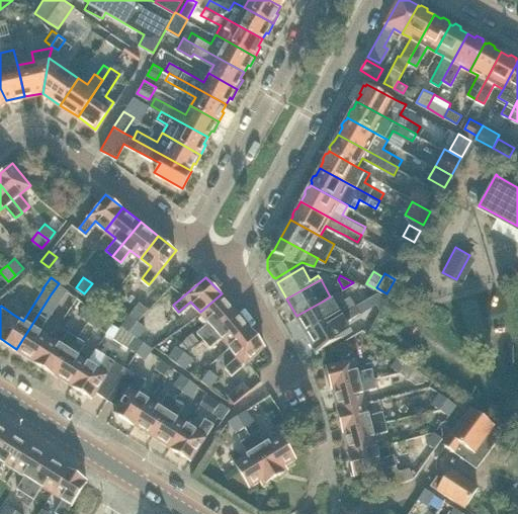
[(59,301),(67,289),(59,283),(51,294),(16,349),(35,360),(50,337),(39,331),(59,300),(59,301)]
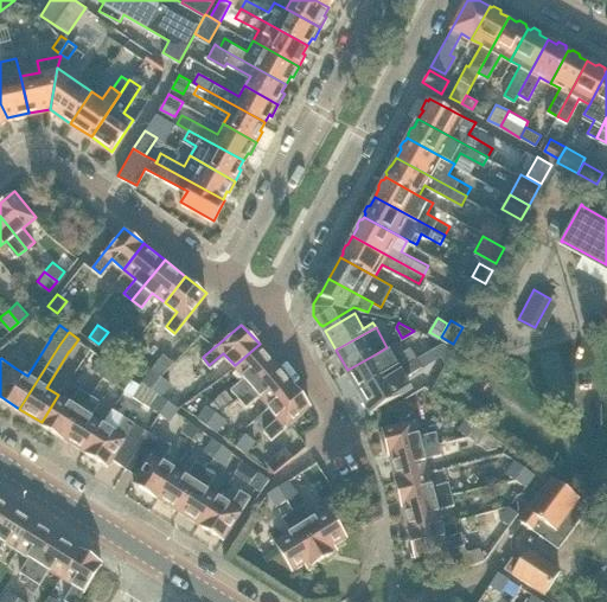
[(108,332),(98,344),(108,351),(117,339),(108,332)]
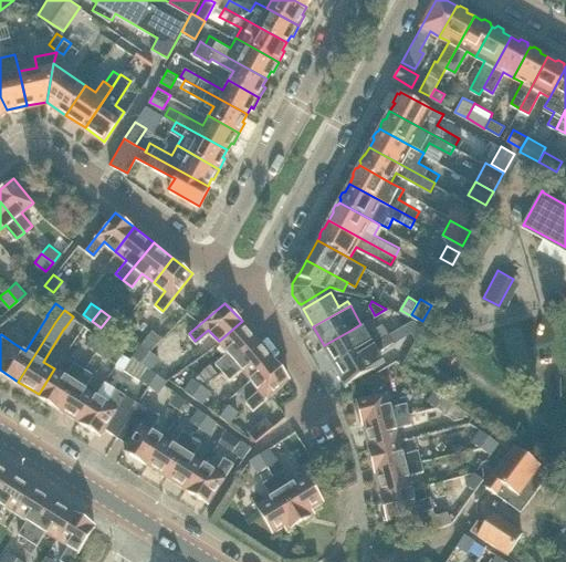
[(221,370),(259,339),(242,321),(219,341),(228,351),(216,362),(221,370)]
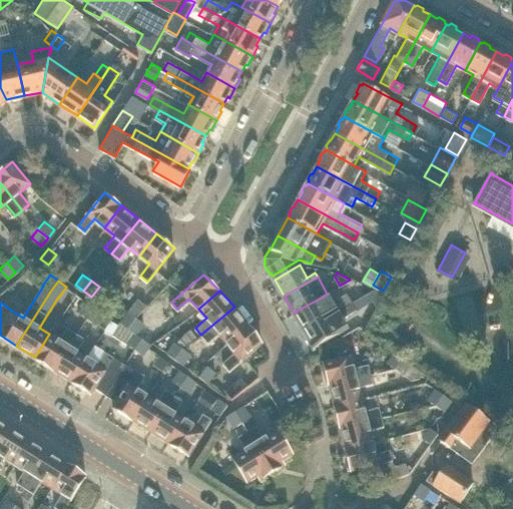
[(352,302),(347,293),(332,301),(327,294),(319,299),(294,313),(304,330),(337,311),(352,302)]
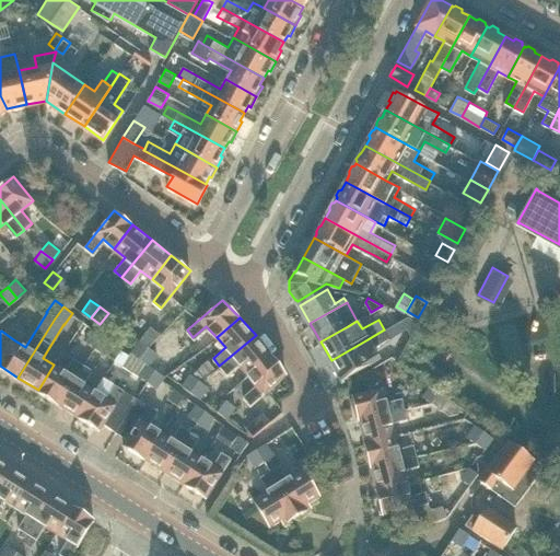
[(93,347),(102,335),(93,328),(84,340),(93,347)]
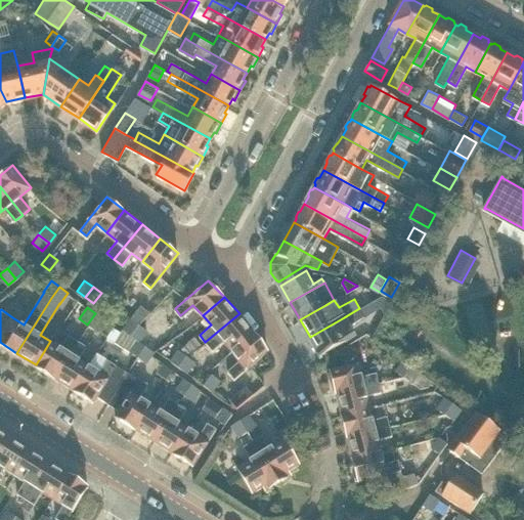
[(95,313),(87,325),(96,331),(104,319),(95,313)]
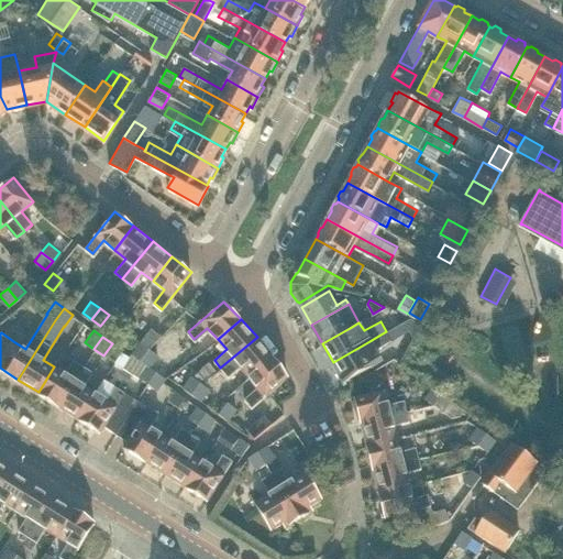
[(249,375),(273,355),(257,337),(220,368),(227,375),(240,364),(249,375)]
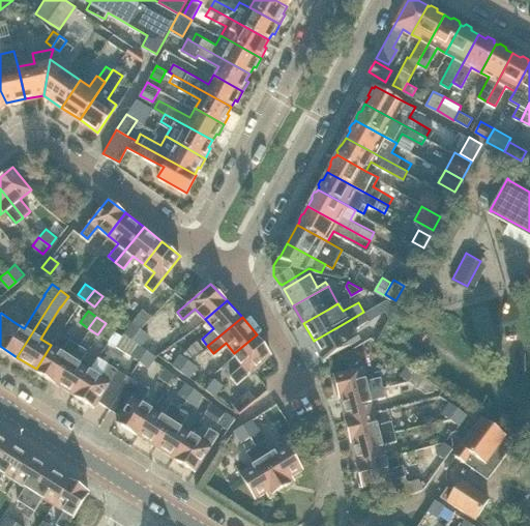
[(133,338),(140,327),(131,320),(123,331),(133,338)]
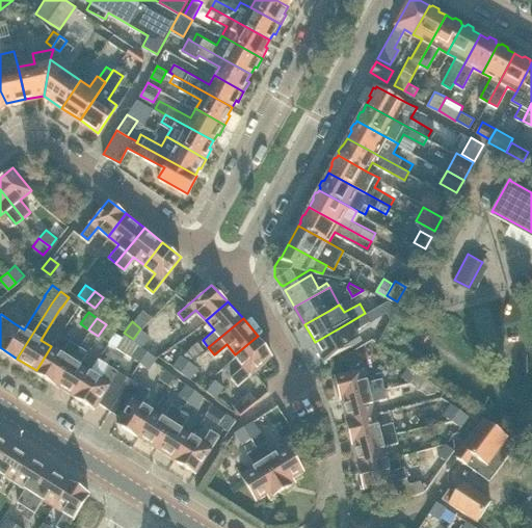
[(343,331),(351,325),(349,322),(315,342),(325,360),(351,345),(343,331)]
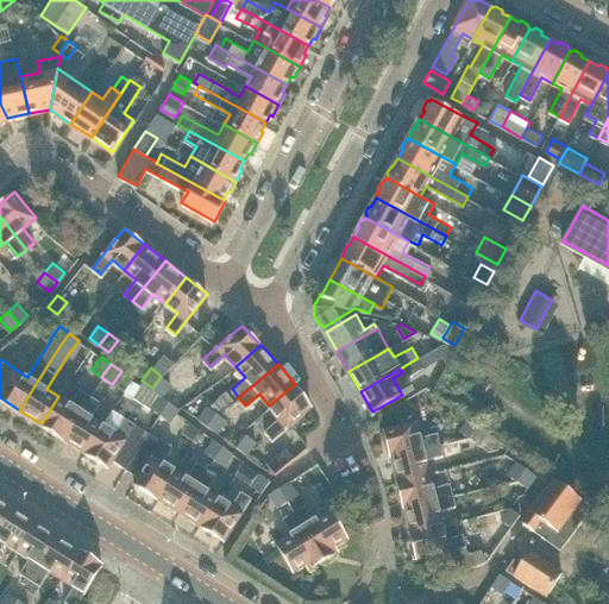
[(161,376),(152,388),(159,394),(162,395),(171,382),(161,376)]
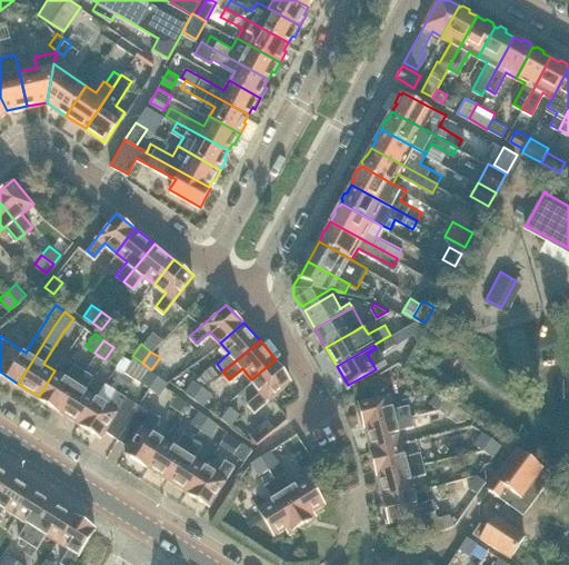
[(253,410),(290,379),(276,359),(251,379),(260,392),(247,403),(253,410)]
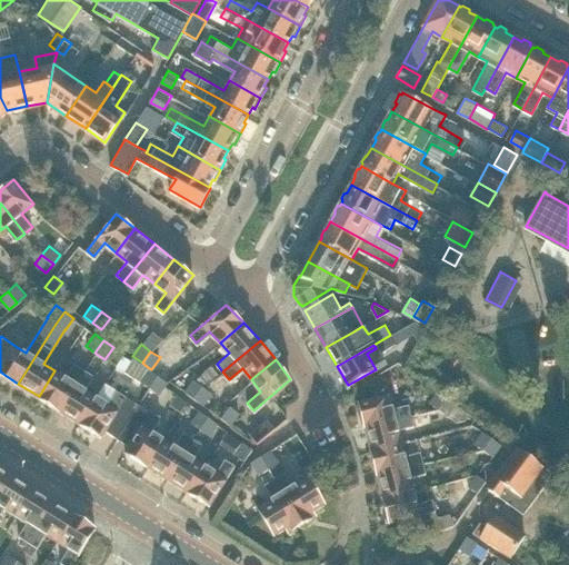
[(59,409),(85,369),(76,364),(67,378),(55,370),(39,396),(59,409)]
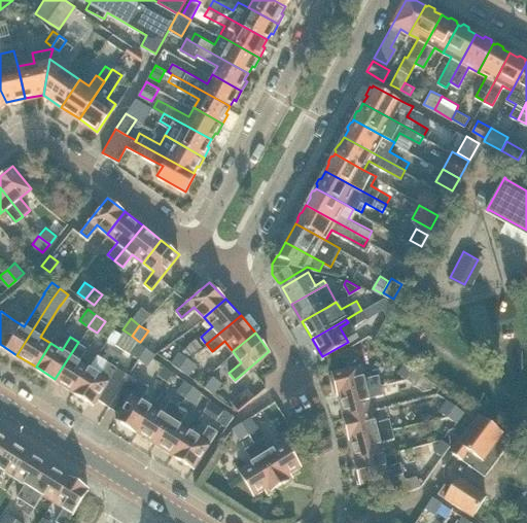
[(138,356),(146,346),(140,342),(138,341),(131,351),(138,356)]
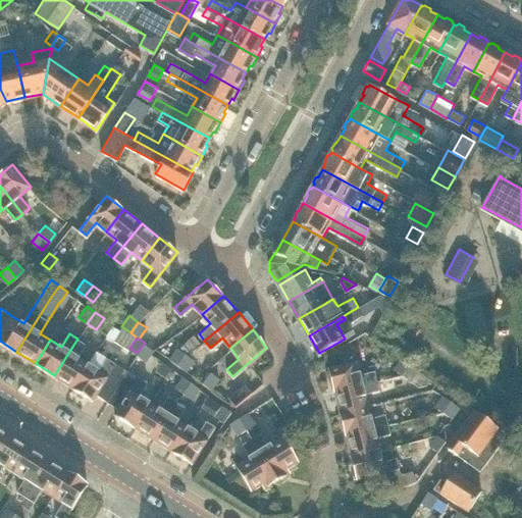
[(77,357),(86,344),(77,339),(54,375),(73,387),(89,364),(77,357)]
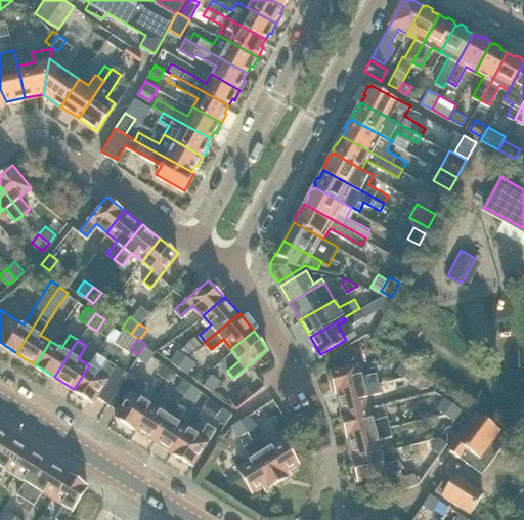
[(145,344),(137,354),(146,361),(155,351),(145,344)]
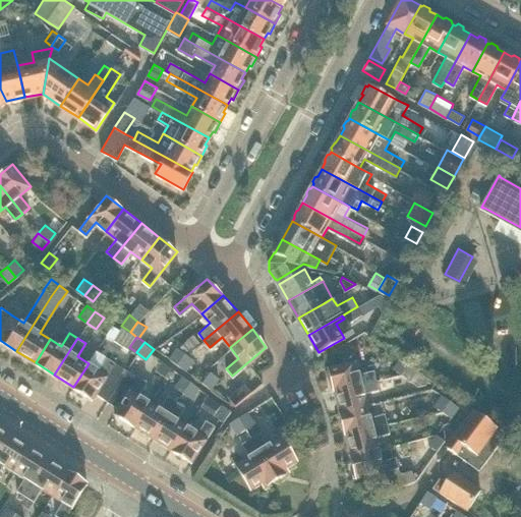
[(178,362),(185,352),(180,348),(172,358),(178,362)]
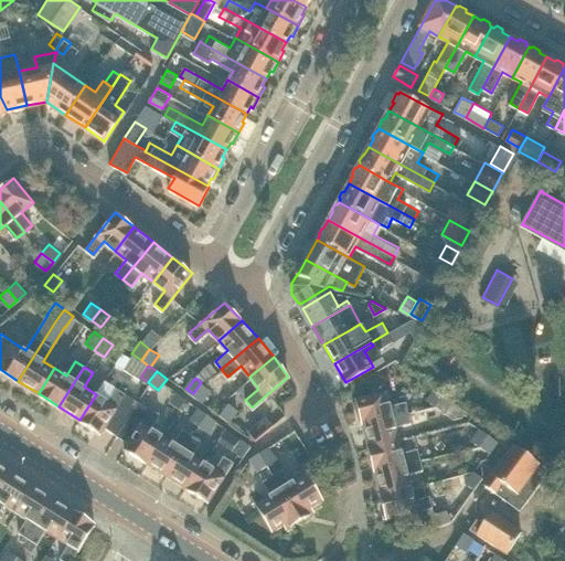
[(201,382),(193,393),(205,402),(213,391),(201,382)]
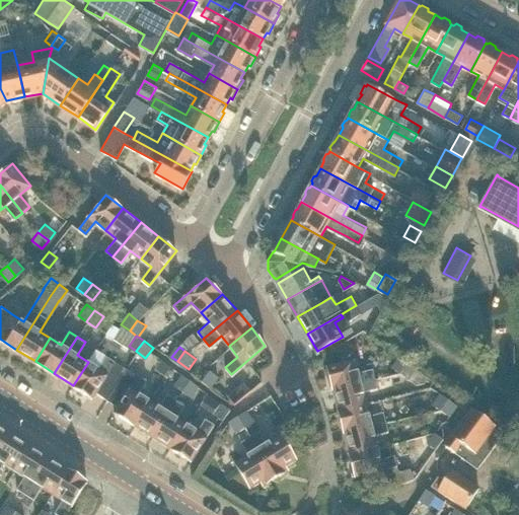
[(399,371),(408,361),(399,355),(391,365),(399,371)]
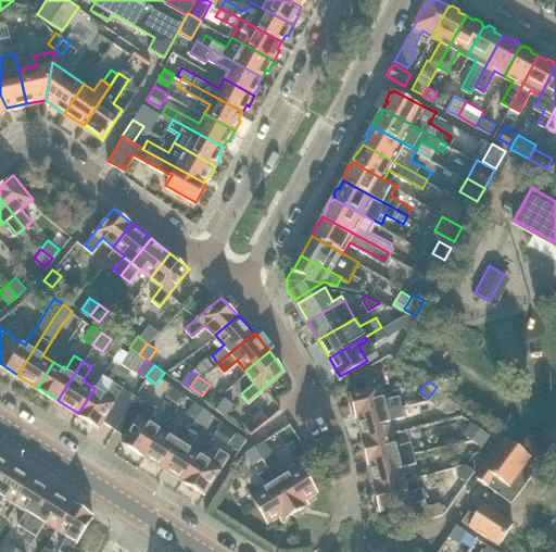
[(136,394),(124,387),(115,381),(106,396),(95,388),(78,413),(99,426),(103,419),(115,427),(136,394)]
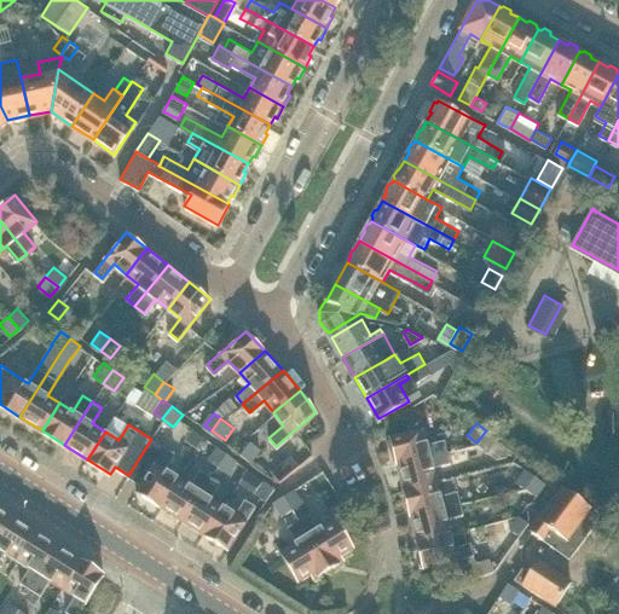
[(445,439),(427,444),(423,428),(391,436),(398,463),(447,450),(445,439)]
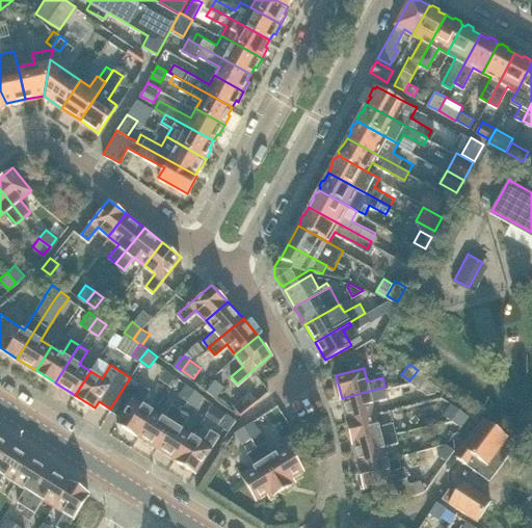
[(418,370),(409,380),(419,387),(426,376),(418,370)]
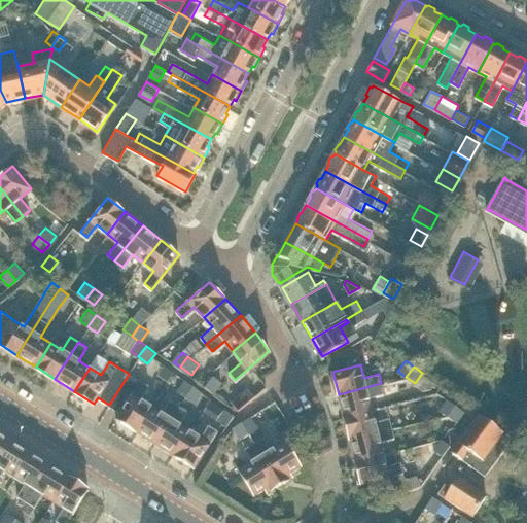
[(140,398),(148,385),(129,374),(109,405),(119,412),(116,418),(136,430),(151,406),(140,398)]
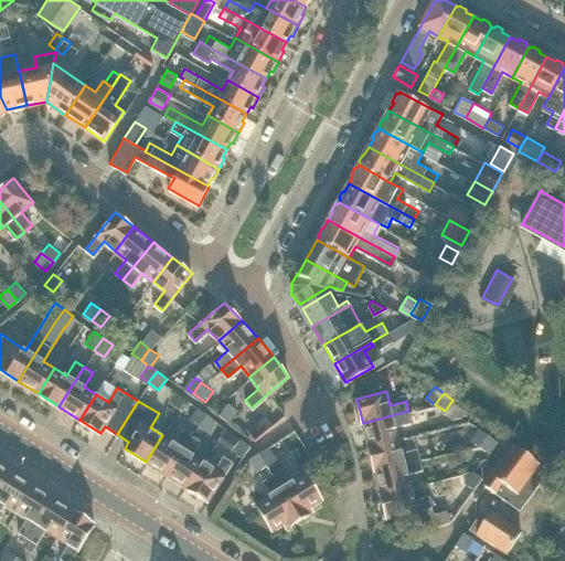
[(228,402),(220,413),(228,421),(237,409),(228,402)]
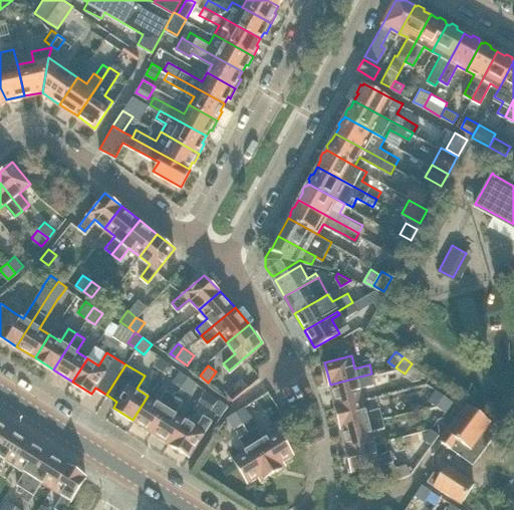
[(180,386),(187,374),(180,369),(172,379),(180,386)]
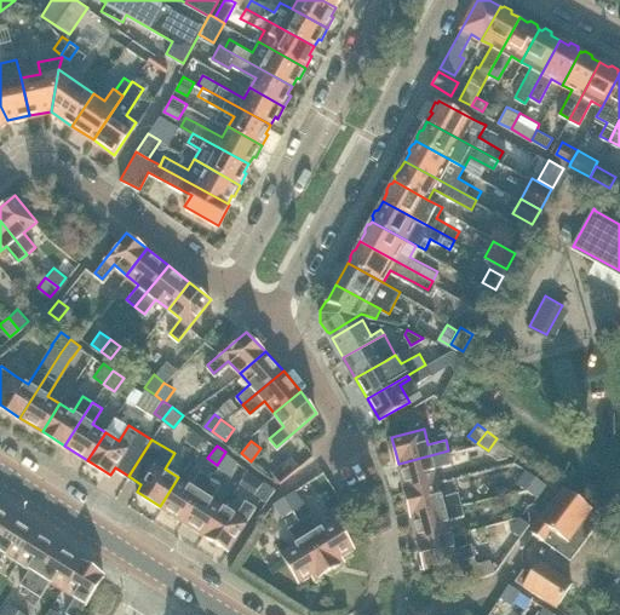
[(432,466),(451,461),(448,450),(399,464),(405,489),(437,481),(432,466)]
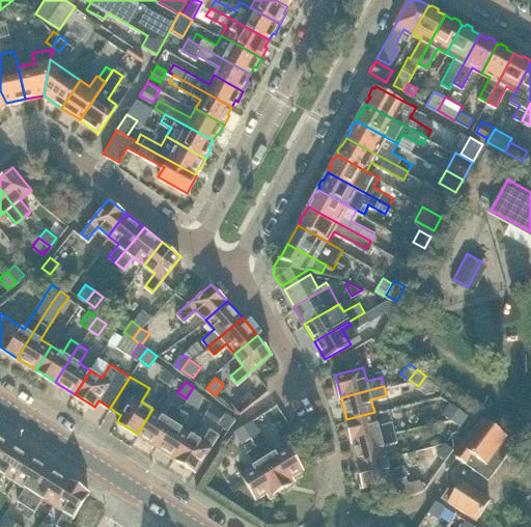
[(193,387),(186,398),(195,405),(202,394),(193,387)]
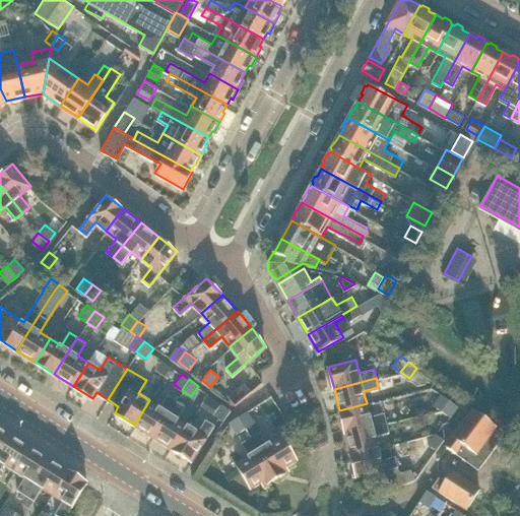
[(235,404),(251,390),(245,382),(229,396),(235,404)]
